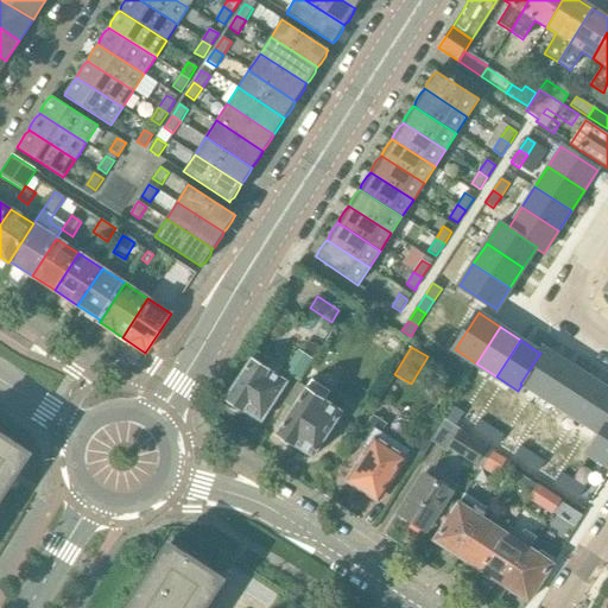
[(540,353),(520,384),(521,385),(540,397),(564,360),(543,347),(539,353),(540,353)]
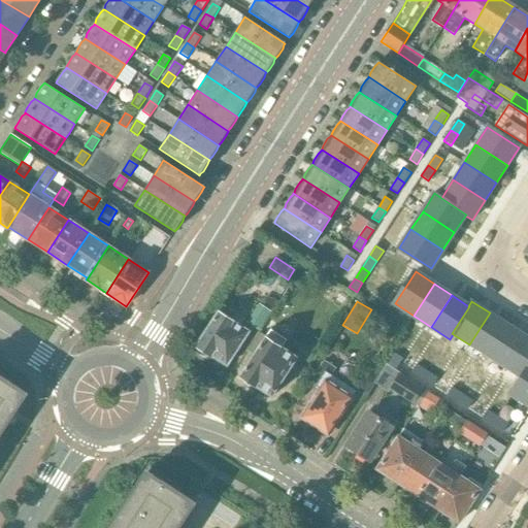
[(259,303),(246,323),(259,331),(271,311),(259,303)]
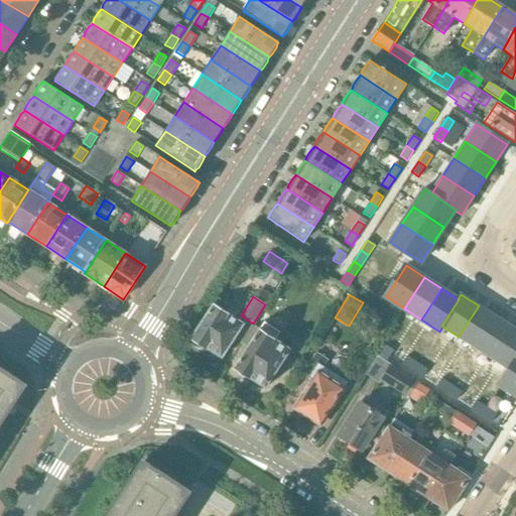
[(214,304),(191,340),(194,341),(196,347),(201,350),(205,348),(208,350),(208,349),(223,358),(244,324),(214,304)]
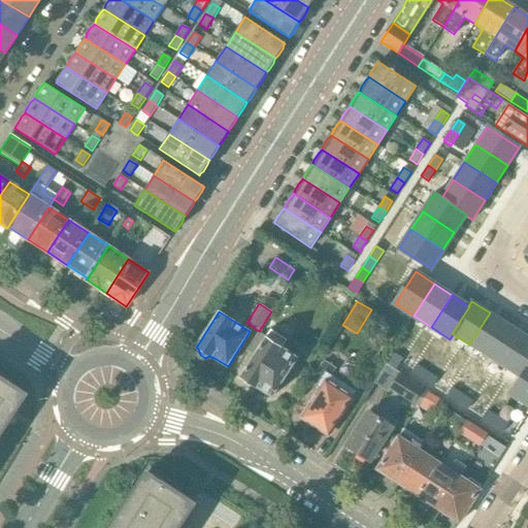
[(490,312),(469,344),(487,356),(507,324),(490,312)]
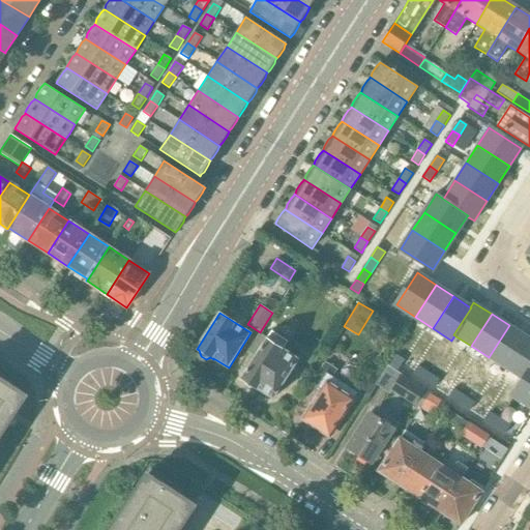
[(509,325),(489,357),(507,369),(528,336),(509,325)]
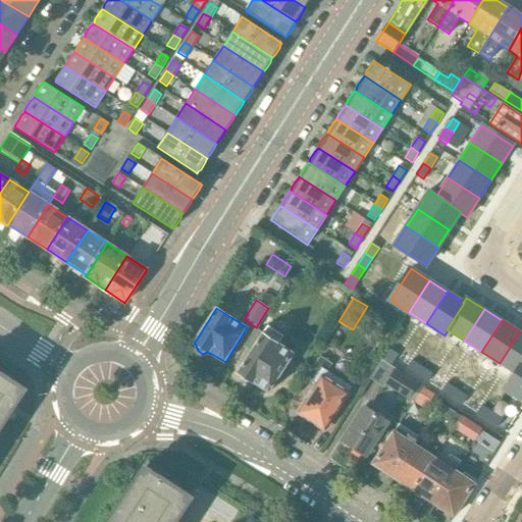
[(269,393),(296,353),(280,344),(283,337),(267,326),(238,372),(241,374),(242,378),(247,382),(252,381),(255,383),(255,382),(269,393)]
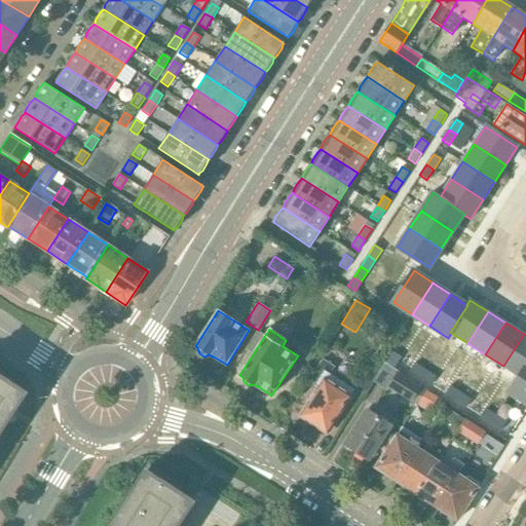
[(525,336),(524,334),(503,366),(520,377),(521,377),(525,369),(525,336)]
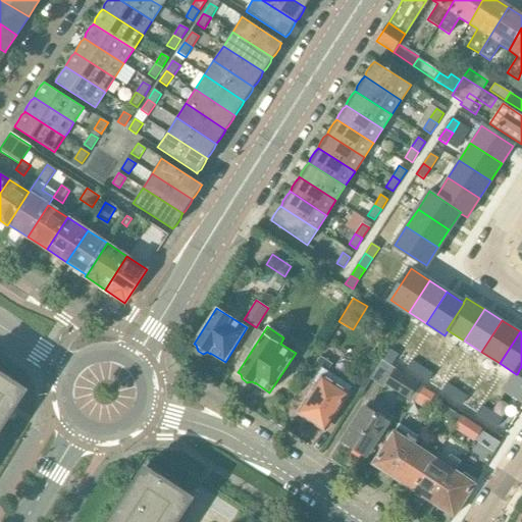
[(304,343),(297,353),(308,361),(315,351),(304,343)]
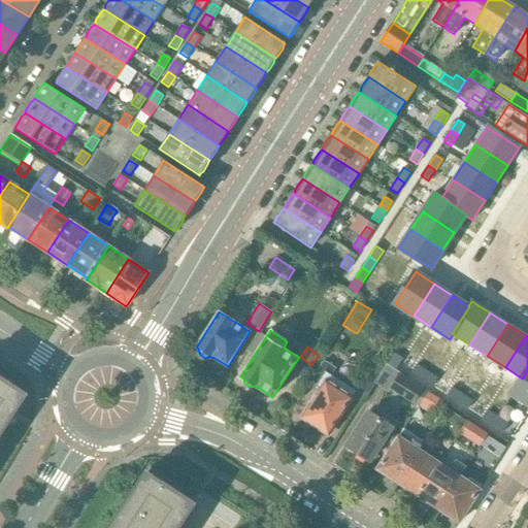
[(395,354),(389,364),(395,369),(402,358),(395,354)]
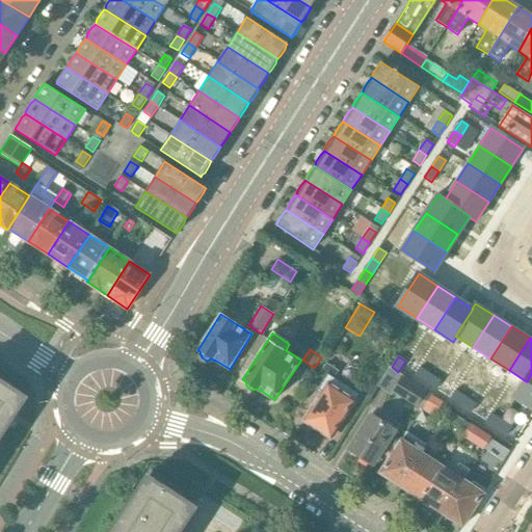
[(351,391),(333,378),(337,371),(326,364),(316,379),(321,383),(317,391),(322,394),(306,420),(329,436),(357,395),(351,391)]
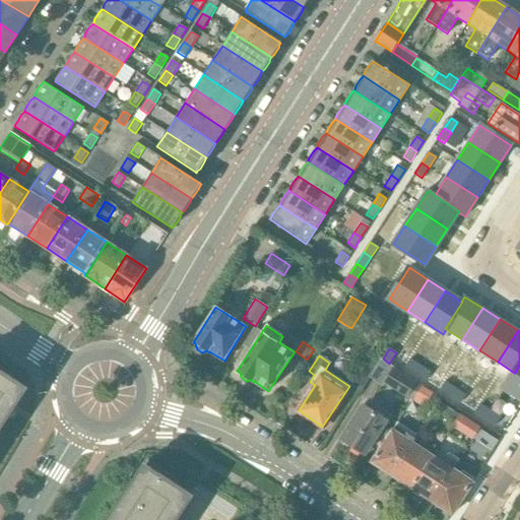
[(421,386),(391,366),(380,359),(372,372),(373,372),(370,378),(382,386),(384,384),(406,399),(408,396),(412,399),(421,386)]
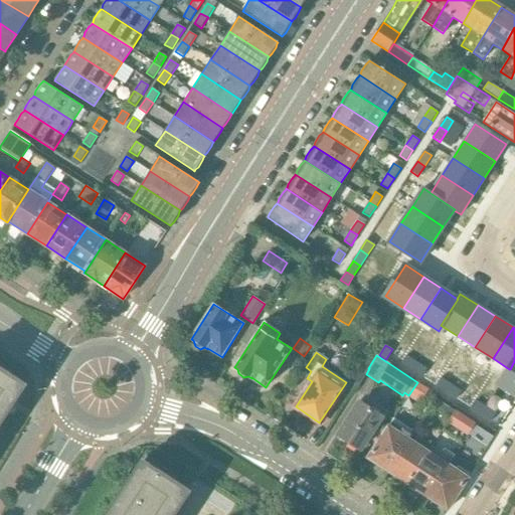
[(406,356),(402,363),(412,369),(416,363),(406,356)]
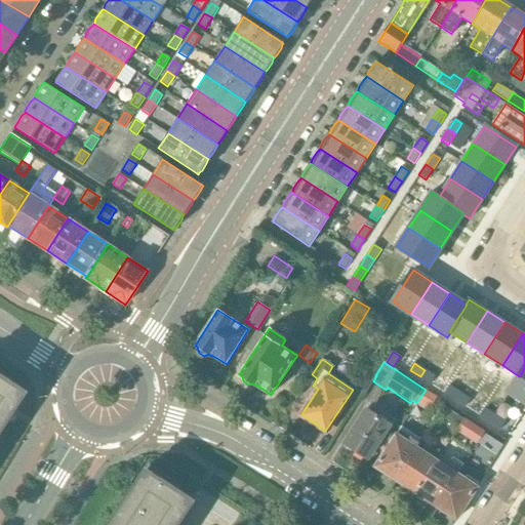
[(365,395),(373,381),(376,375),(375,375),(364,368),(352,387),(365,395)]
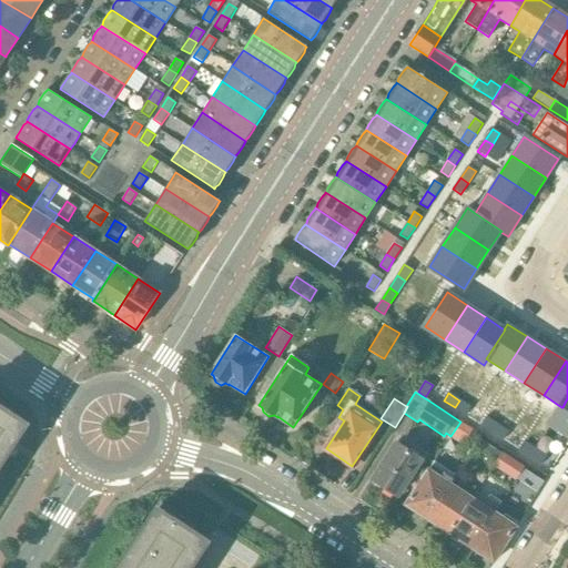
[(561,407),(550,424),(567,435),(567,398),(563,407),(561,407)]
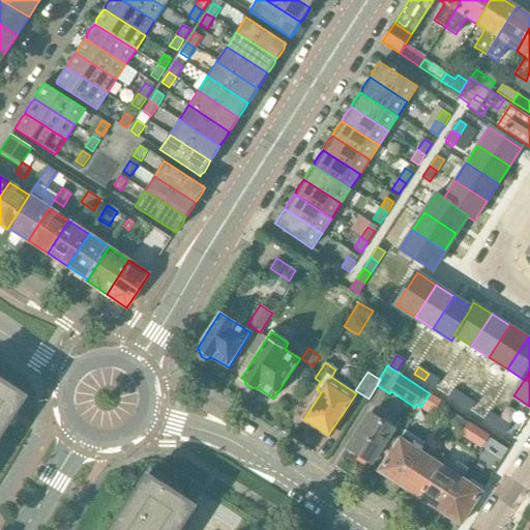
[(429,374),(424,380),(435,387),(439,380),(429,374)]
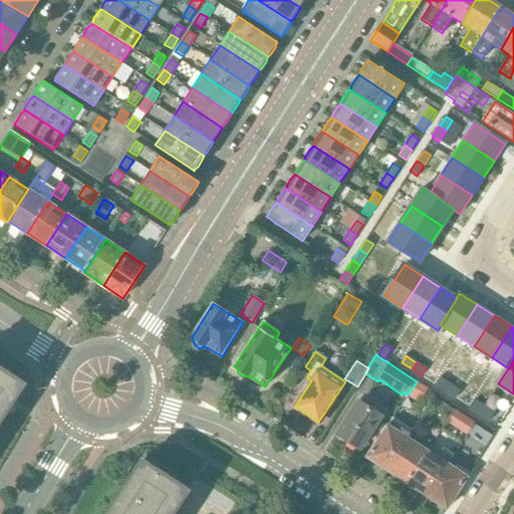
[(0,415),(11,399),(22,380),(0,365),(0,415)]
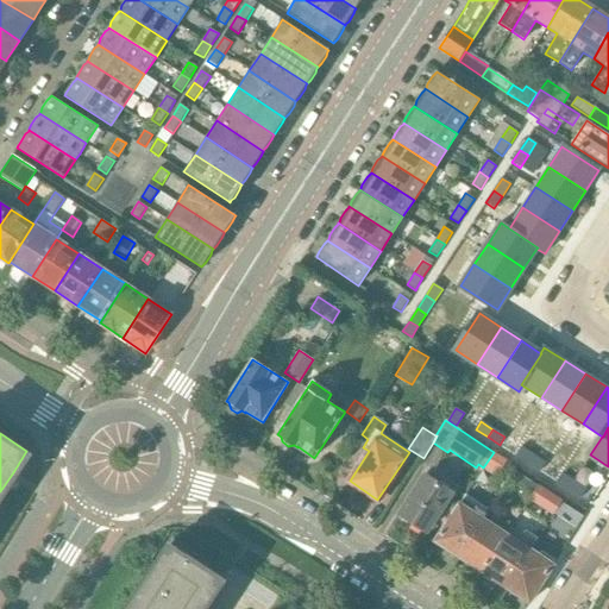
[(521,447),(516,456),(528,464),(533,456),(521,447)]
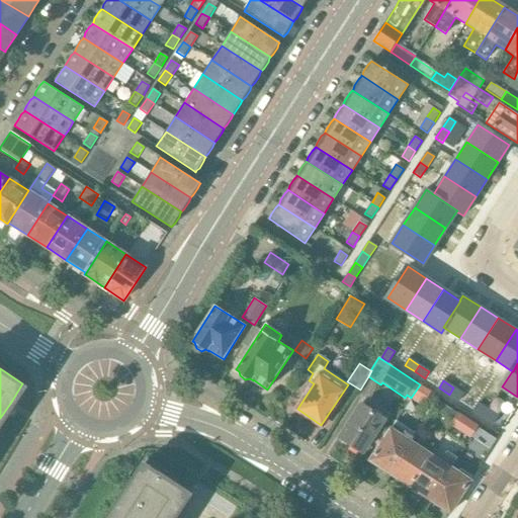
[(424,404),(431,392),(420,384),(411,398),(412,398),(410,400),(417,404),(419,401),(424,404)]
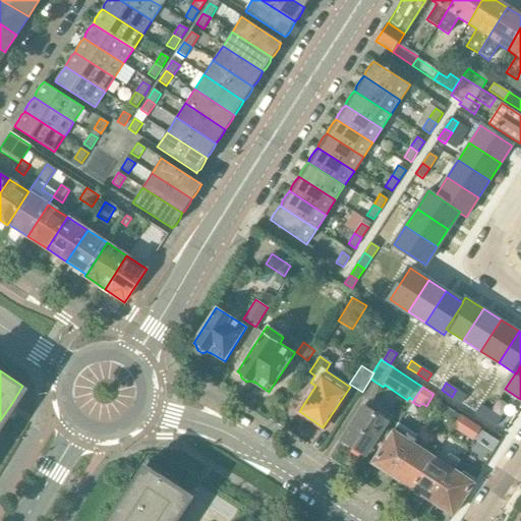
[(456,390),(452,397),(462,403),(467,396),(456,390)]
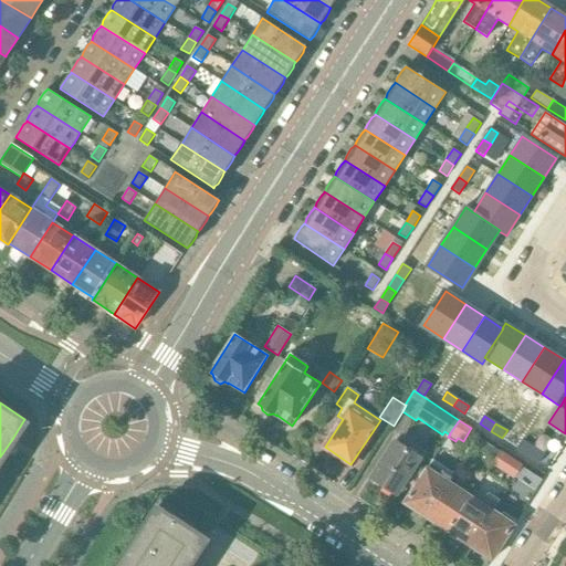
[(500,452),(479,439),(468,456),(481,464),(486,454),(495,460),(494,462),(502,452),(501,451),(500,452)]
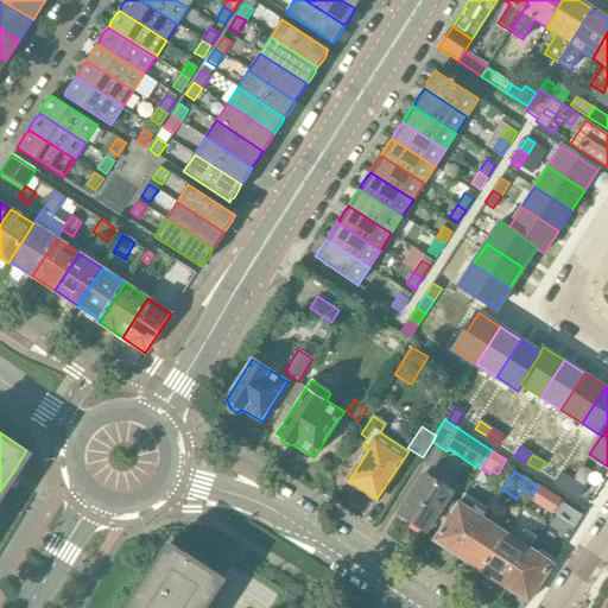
[(561,473),(556,481),(568,489),(574,481),(561,473)]
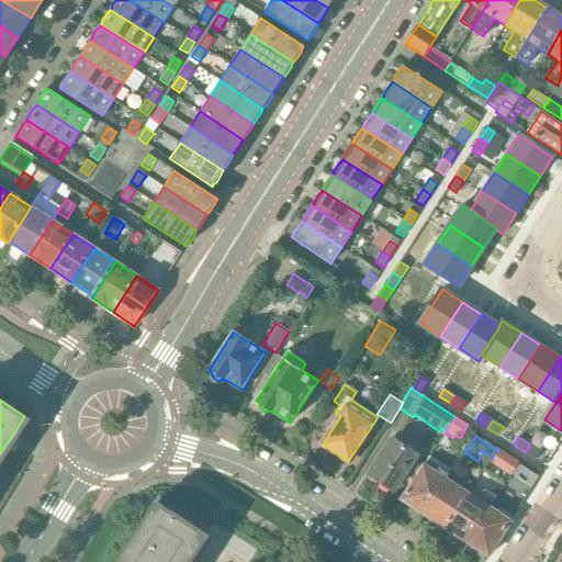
[(417,454),(393,439),(370,474),(381,482),(380,484),(389,490),(391,487),(394,490),(417,454)]
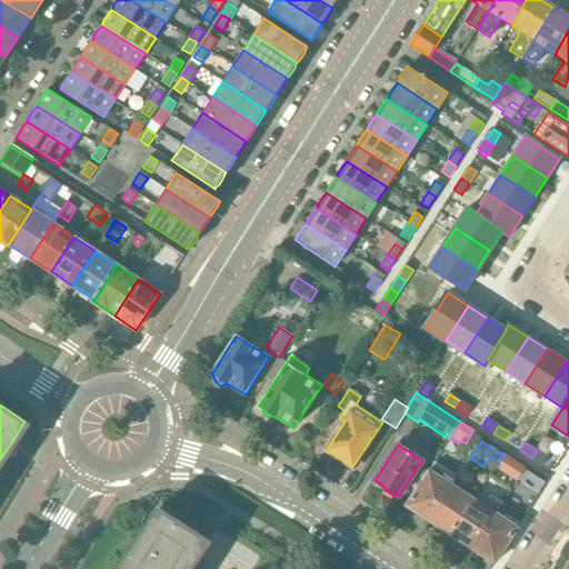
[(537,450),(531,458),(542,465),(548,457),(537,450)]
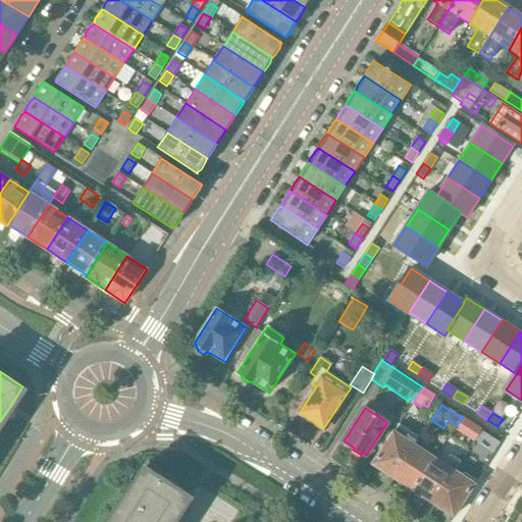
[(475,440),(482,430),(463,417),(456,426),(467,433),(466,434),(475,440)]
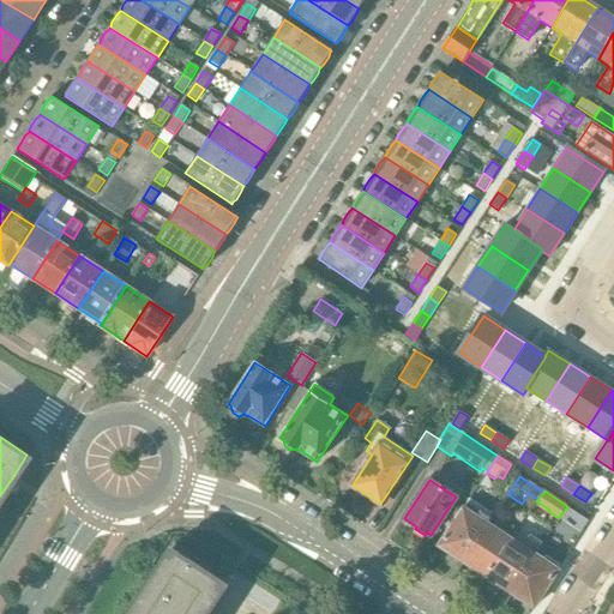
[(470,499),(440,546),(464,561),(488,524),(494,515),(470,499)]
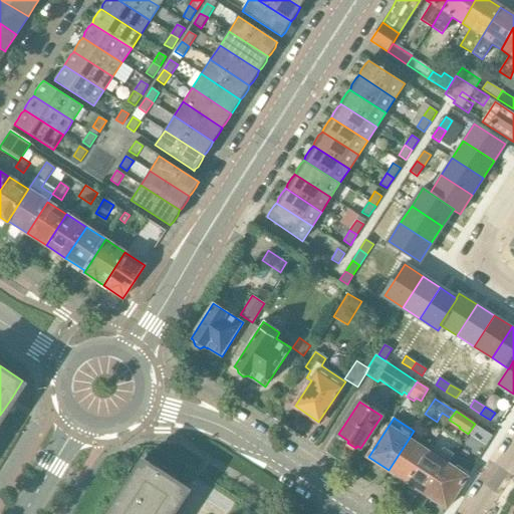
[(476,428),(468,442),(483,451),(491,438),(476,428)]
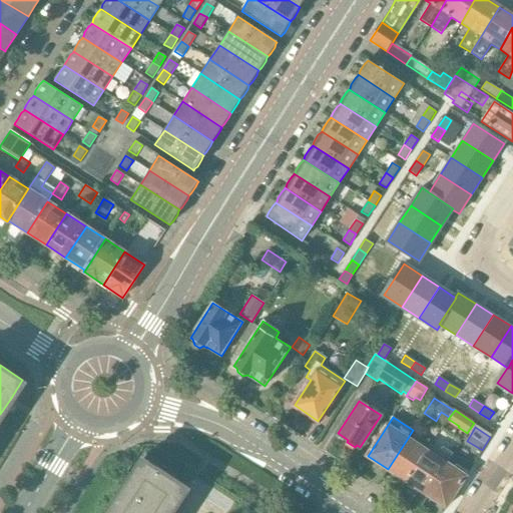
[(388,469),(407,482),(431,446),(430,445),(427,450),(408,438),(388,469)]
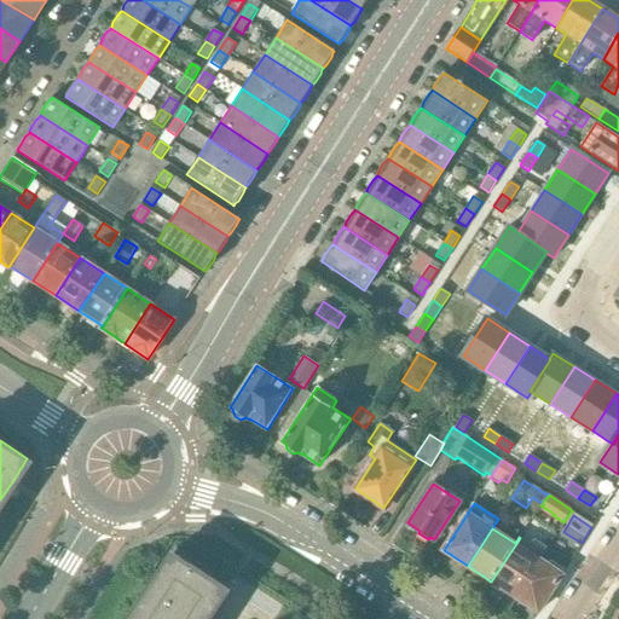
[(491,582),(515,597),(539,559),(547,548),(533,539),(530,544),(520,538),(491,582)]
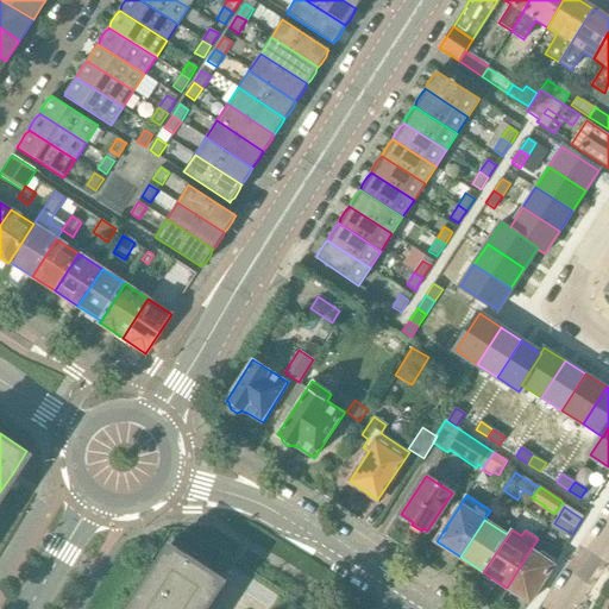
[(201,608),(223,578),(175,546),(133,608),(201,608)]
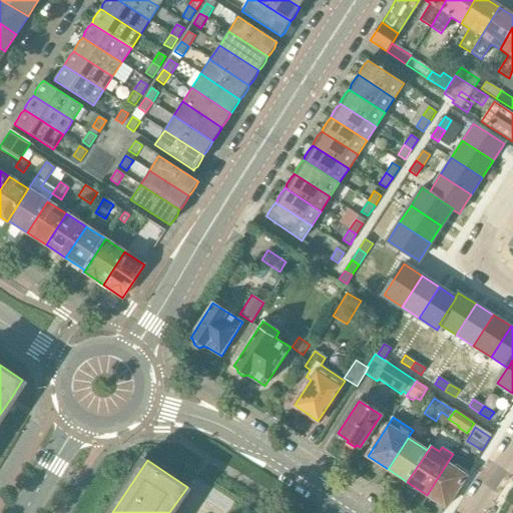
[(467,476),(447,463),(427,495),(447,507),(467,476)]
